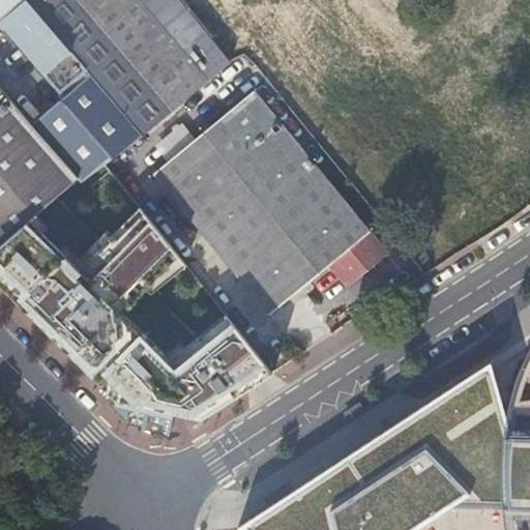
[(26,0),(25,0),(0,0),(0,24),(61,95),(87,72),(55,34),(26,0)]
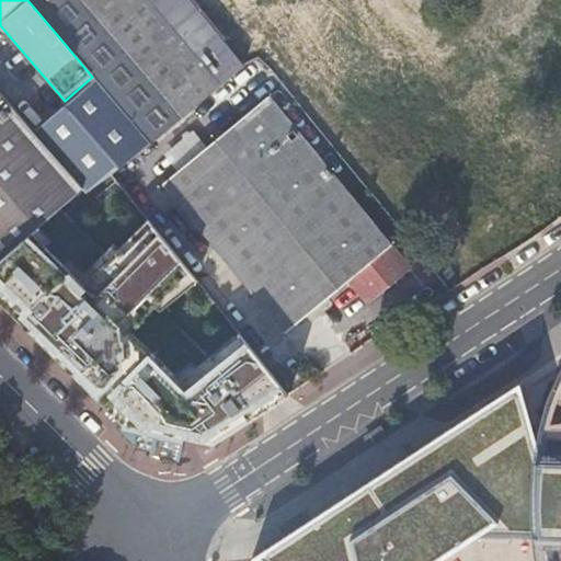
[(96,81),(149,144),(178,122),(181,118),(160,93),(81,0),(26,0),(27,0),(58,36),(92,77),(96,81)]
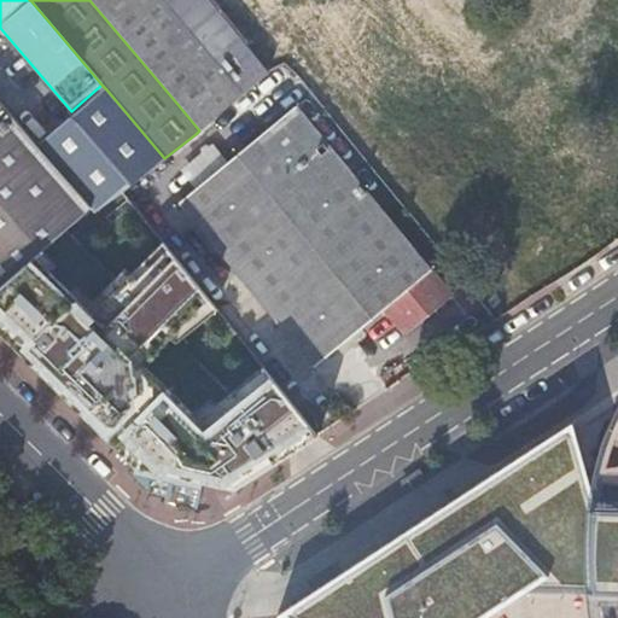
[(89,0),(176,103),(245,44),(208,0),(89,0)]
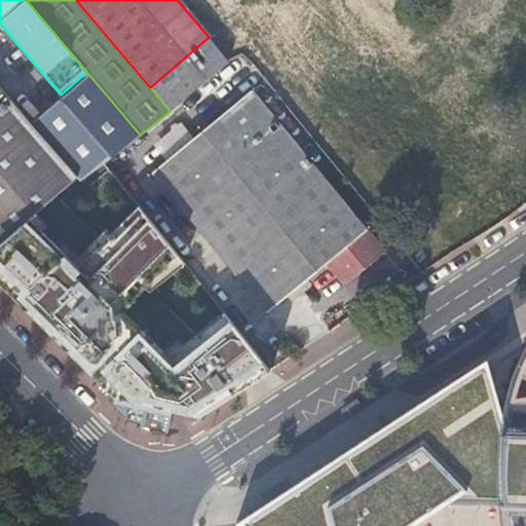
[(102,163),(107,159),(140,135),(90,76),(47,112),(32,125),(79,182),(102,163)]
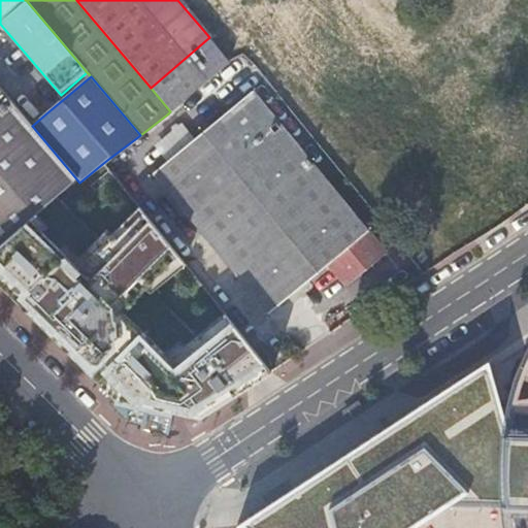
[(79,183),(0,91),(0,244),(2,243),(4,241),(38,213),(51,202),(79,183)]
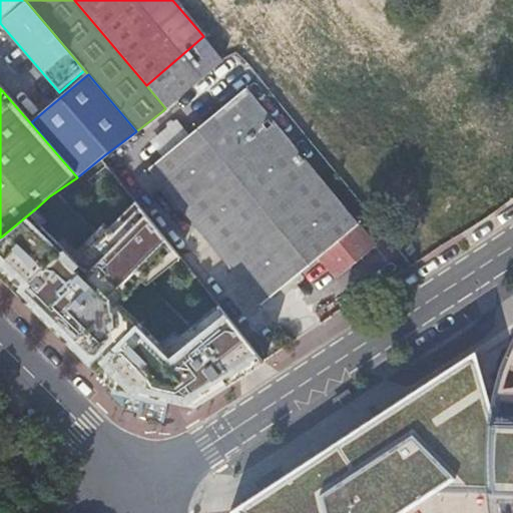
[(242,91),(184,139),(147,169),(259,306),(296,277),(318,259),(335,279),(372,247),(242,91)]
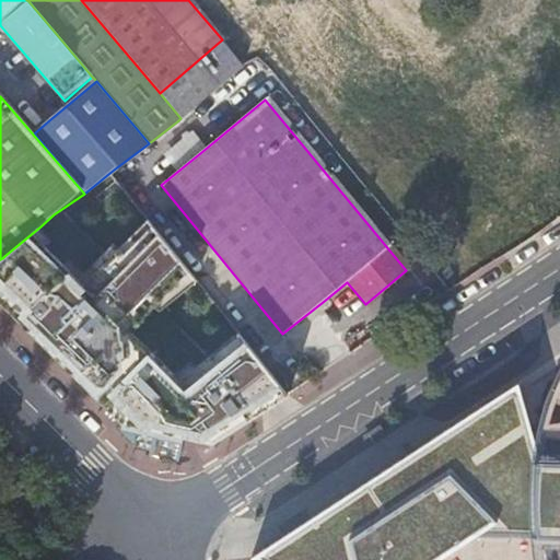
[(34,247),(0,275),(0,301),(135,434),(146,441),(154,446),(163,450),(173,452),(182,452),(193,451),(203,448),(214,442),(282,395),(249,359),(187,403),(126,336),(186,277),(160,247),(97,306),(34,247)]
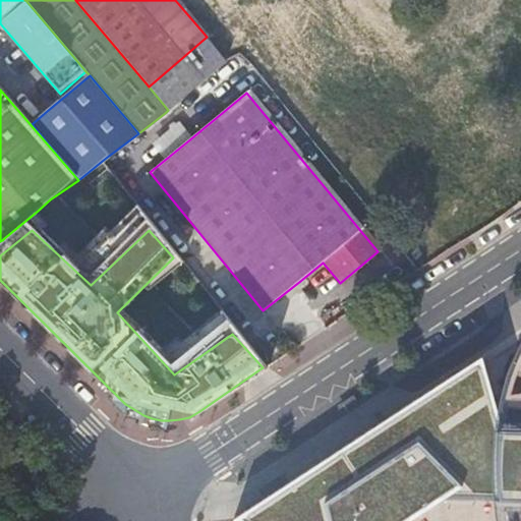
[(520,520),(520,359),(518,366),(509,387),(501,407),(486,360),(230,519),(233,520),(520,520)]
